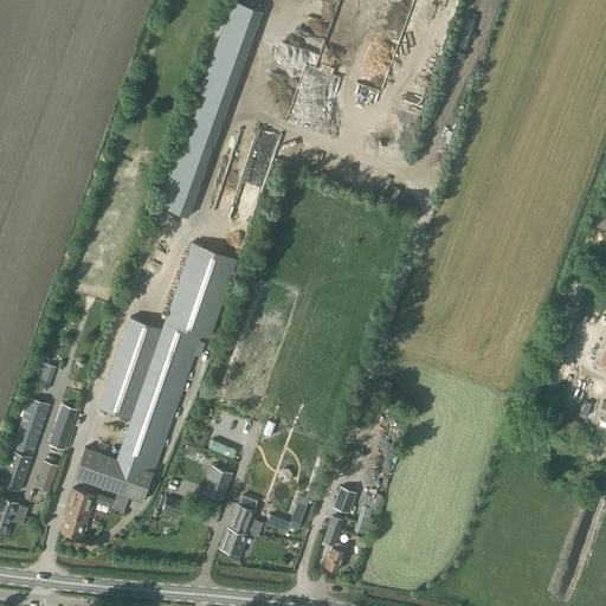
[(75,477),(118,492),(115,500),(127,503),(129,496),(142,501),(153,471),(154,471),(195,353),(201,355),(205,343),(200,341),(202,334),(165,321),(120,449),(117,457),(85,446),(75,477)]
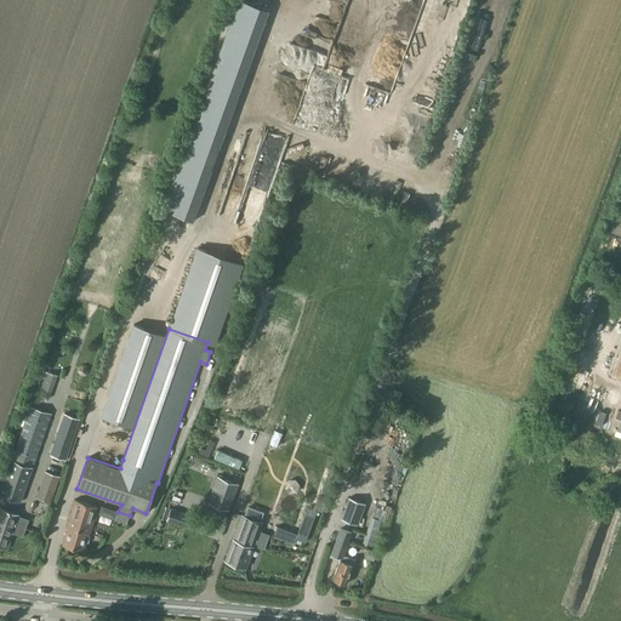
[(129,331),(100,416),(126,426),(155,341),(129,331)]
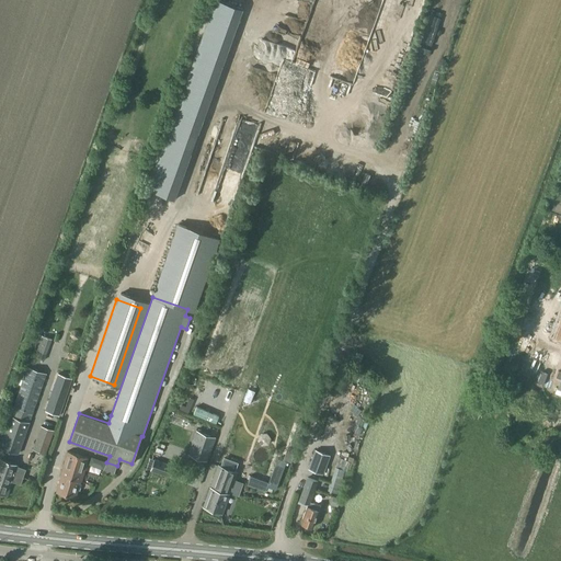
[(560,338),(560,299),(549,334),(560,338)]
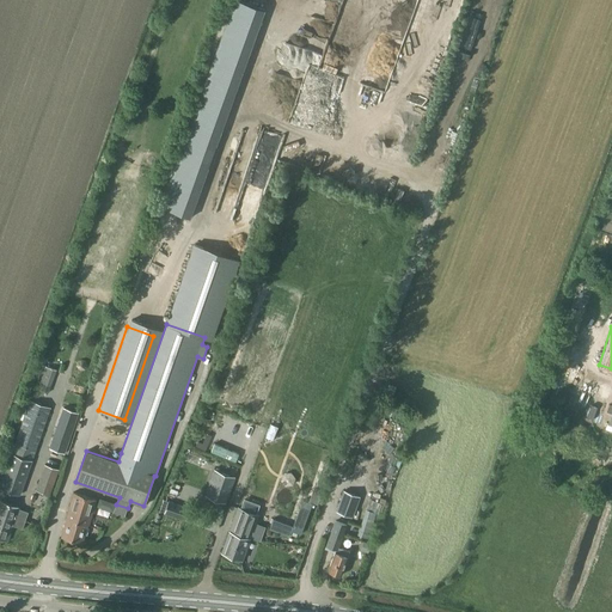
[(49,392),(57,369),(42,365),(35,387),(49,392)]
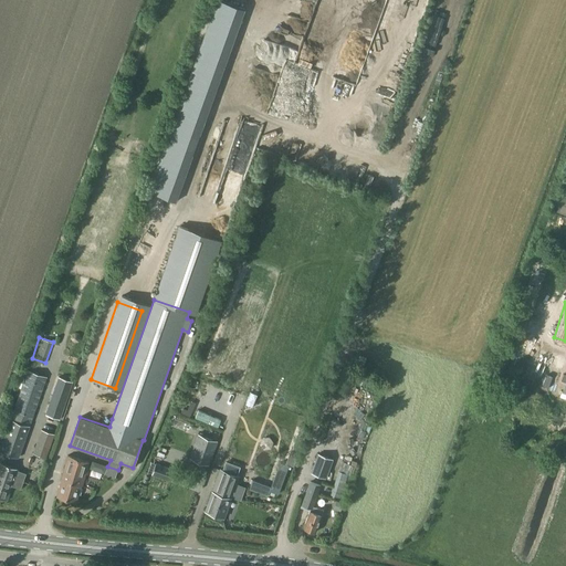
[(11,418),(1,446),(0,449),(0,450),(19,457),(30,426),(48,377),(28,370),(11,419),(11,418)]
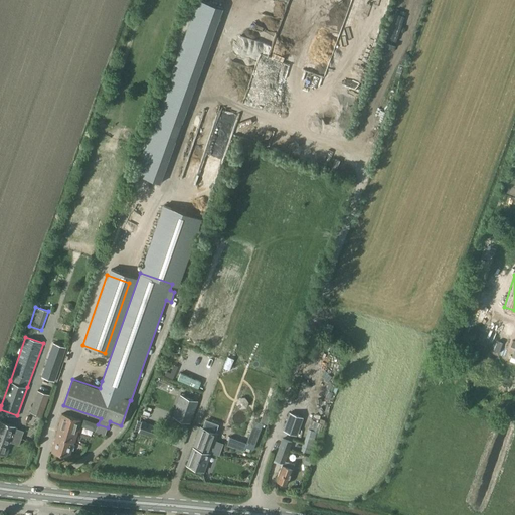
[(55,340),(49,358),(42,378),(52,381),(66,344),(55,340)]
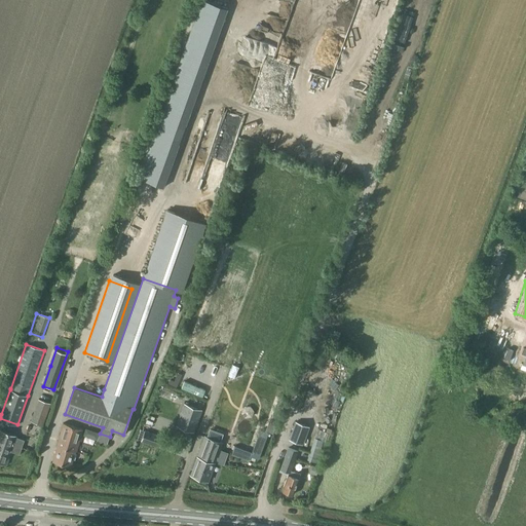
[(185,381),(182,388),(202,397),(205,389),(185,381)]
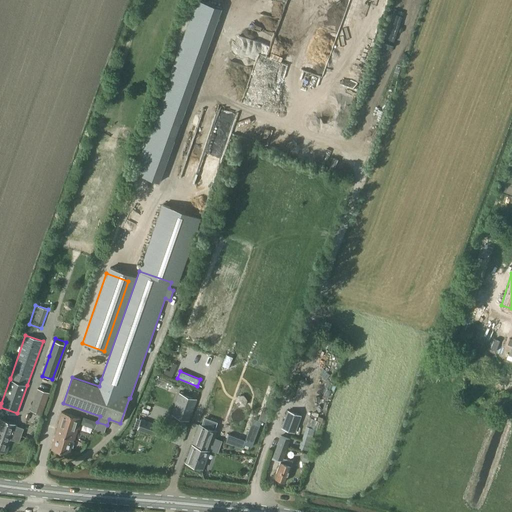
[(42,414),(50,393),(38,388),(30,410),(42,414)]
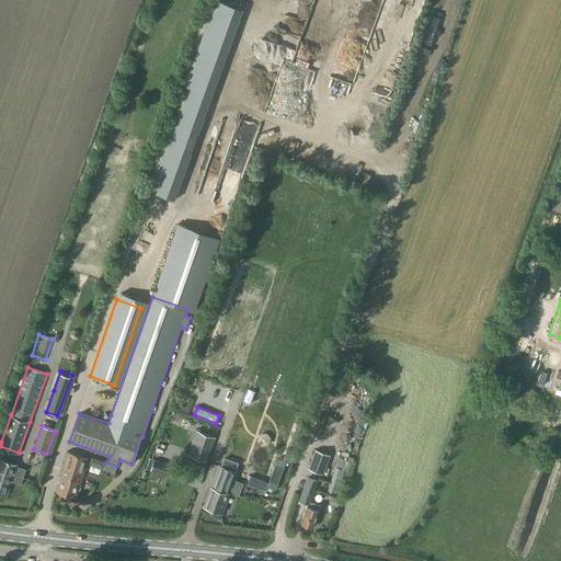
[(189,454),(207,461),(216,437),(197,431),(189,454)]
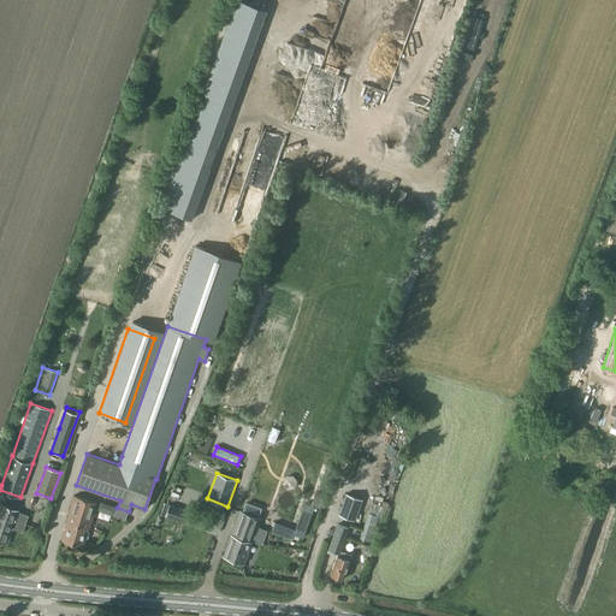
[(67,521),(89,528),(90,528),(98,502),(75,495),(66,521),(67,521)]
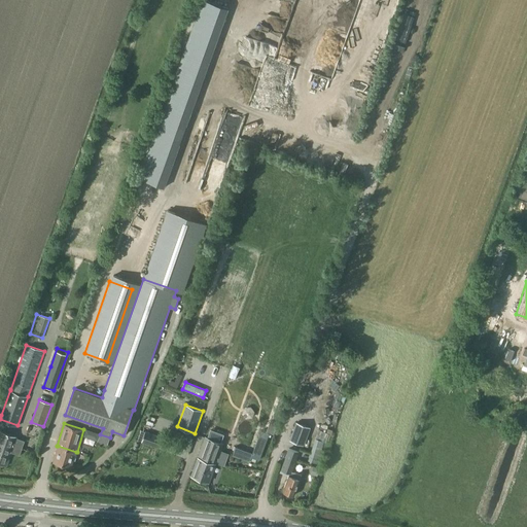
[(253,454),(252,458),(259,460),(271,432),(262,429),(253,454)]
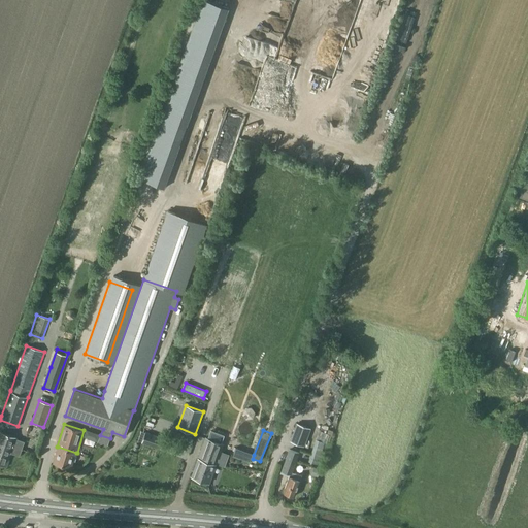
[(18,437),(0,431),(0,464),(6,466),(11,453),(20,456),(22,449),(25,441),(17,439),(18,437)]
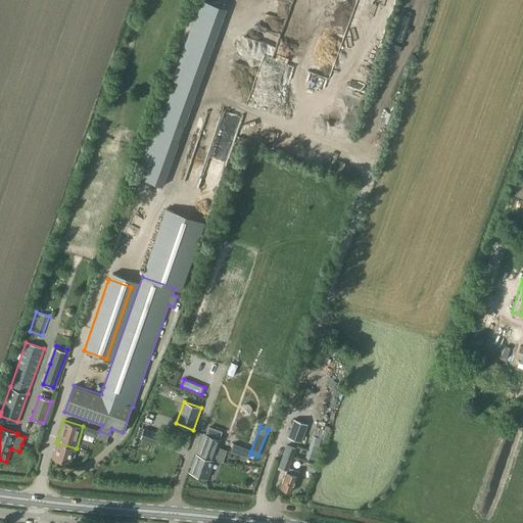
[(161,435),(144,428),(140,439),(158,445),(161,435)]
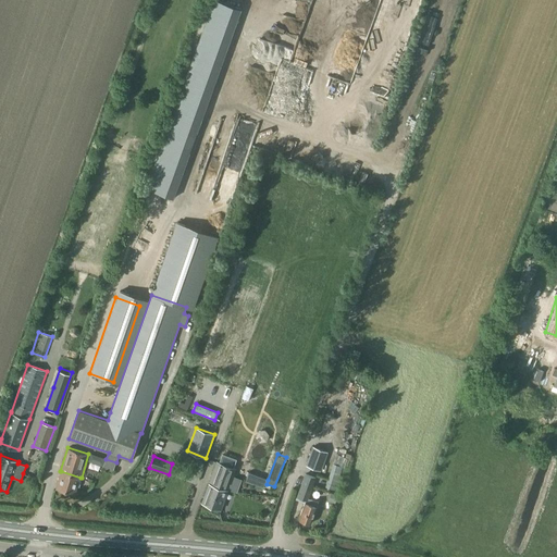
[(218,461),(202,503),(221,509),(236,468),(218,461)]
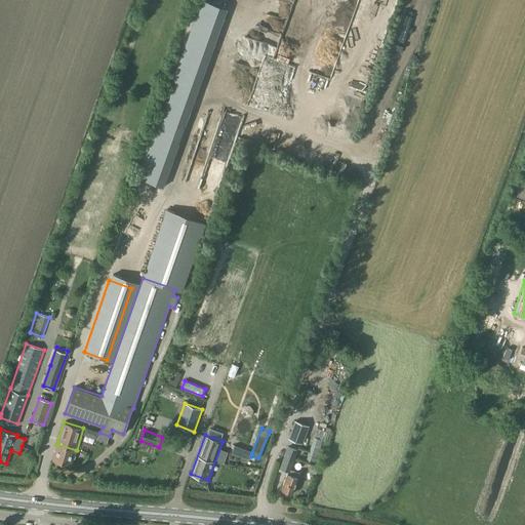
[(314,437),(307,458),(316,461),(322,440),(314,437)]
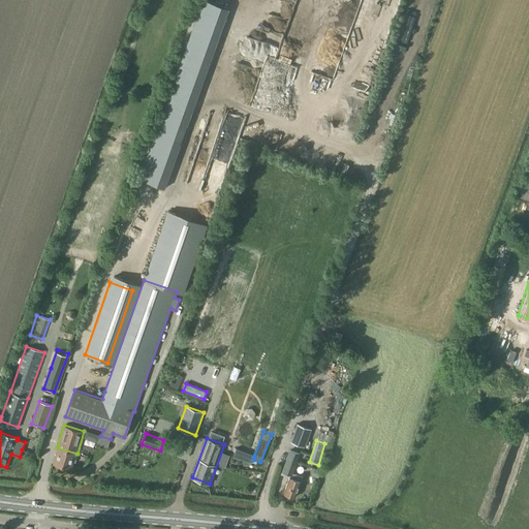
[(53,464),(71,469),(76,454),(58,447),(53,464)]
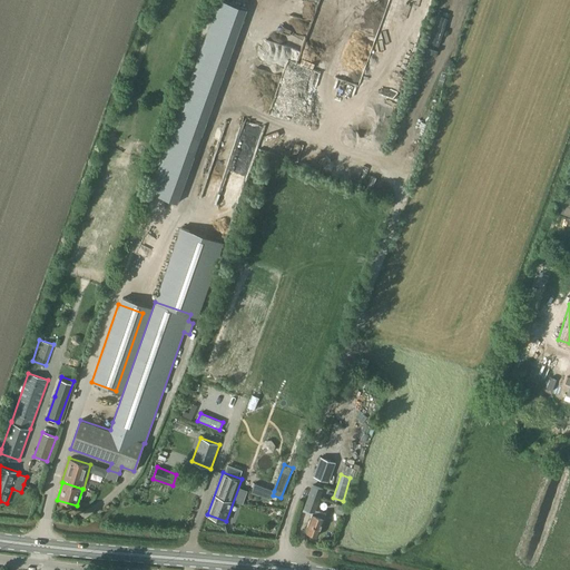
[(255,483),(252,493),(271,501),(273,495),(274,491),(255,483)]
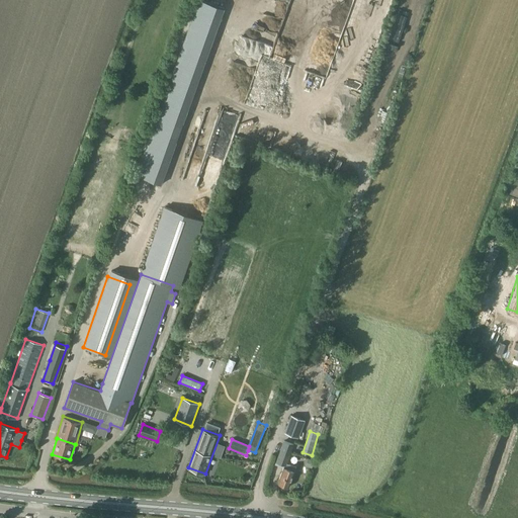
[(284,441),(276,462),(284,465),(278,483),(289,487),(296,466),(287,463),(294,444),(284,441)]
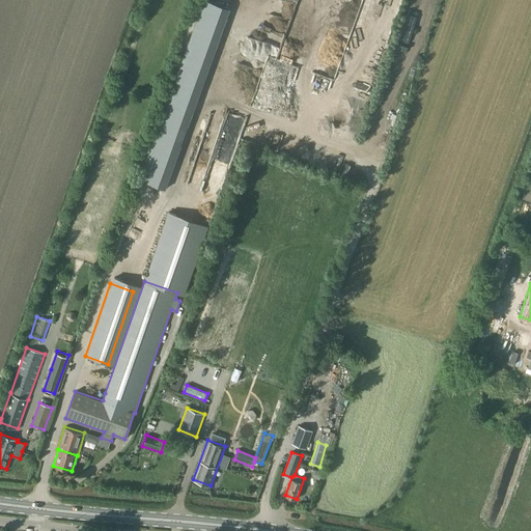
[(308,465),(306,471),(313,474),(315,467),(308,465)]
